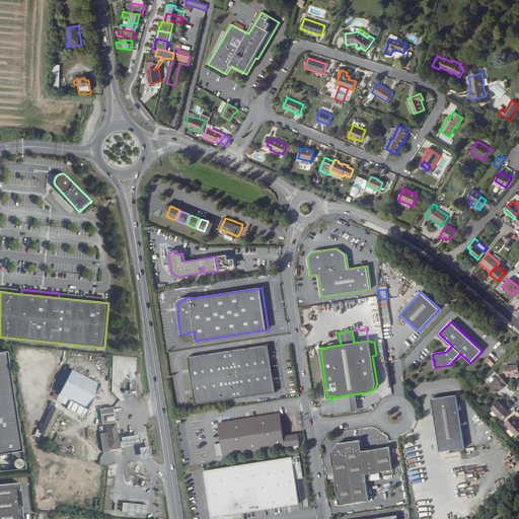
[(189,357),(196,404),(276,392),(269,345),(189,357)]
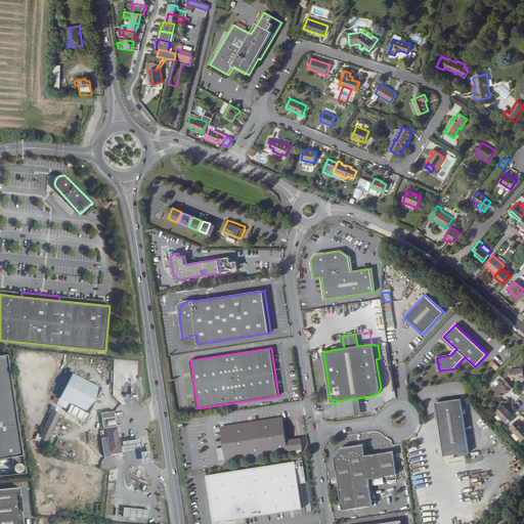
[(0,460),(11,459),(12,465),(24,463),(23,456),(7,355),(0,356),(0,460)]
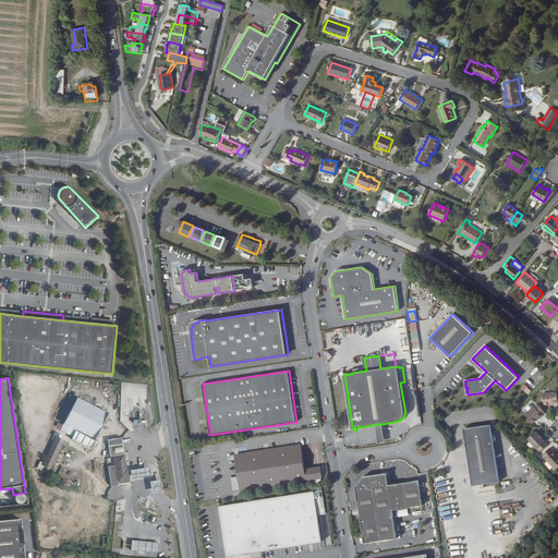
[(520,387),(528,395),(531,390),(524,384),(520,387)]
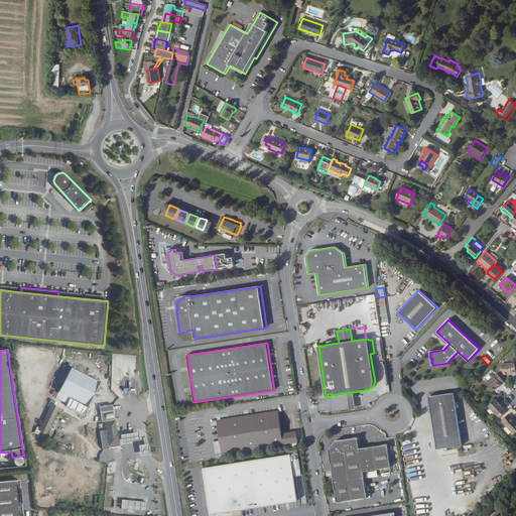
[(513,361),(502,363),(502,365),(499,368),(503,370),(503,372),(507,372),(507,371),(510,371),(515,370),(513,361)]
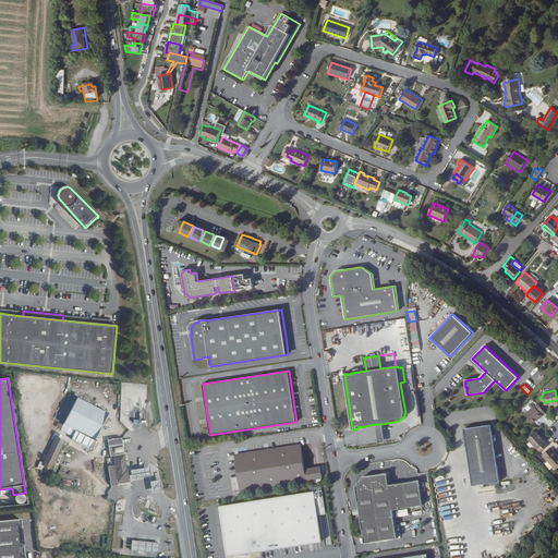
[(91,450),(109,414),(76,399),(63,424),(77,432),(72,440),(91,450)]
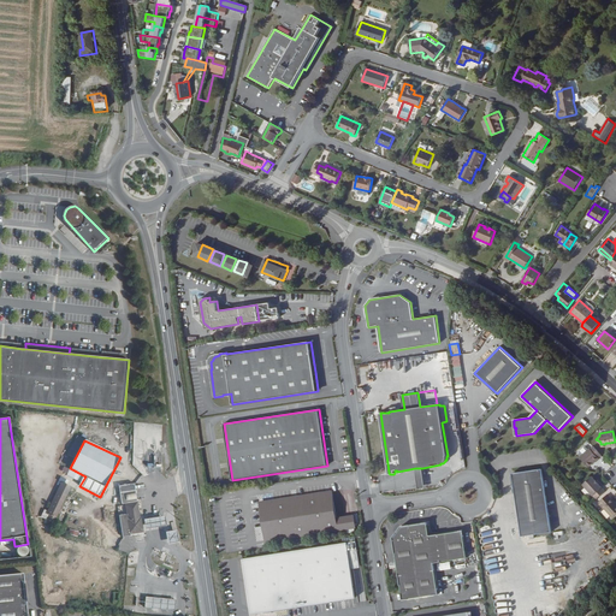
[(596,461),(596,462),(599,458),(599,457),(602,455),(593,446),(591,449),(590,448),(580,457),(588,467),(593,463),(596,461)]
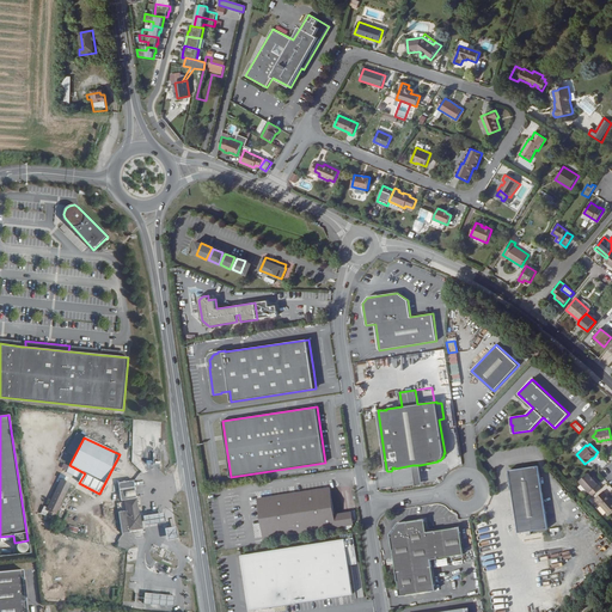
[(422,484),(420,465),(412,465),(415,485),(422,484)]
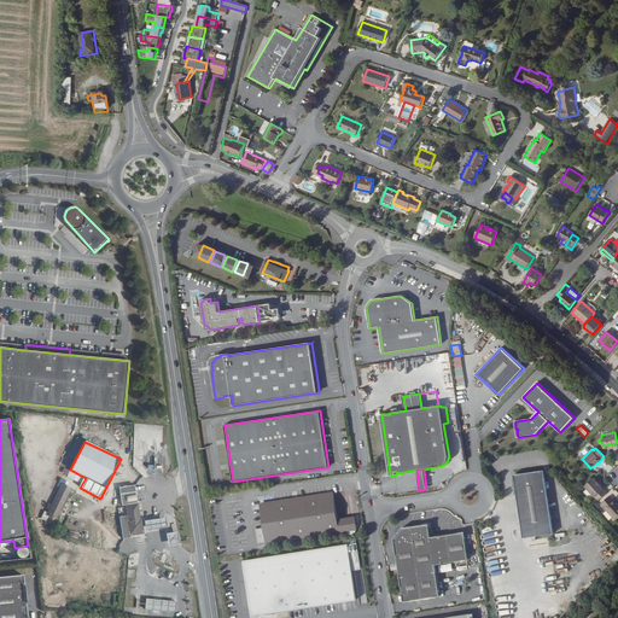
[(518,474),(514,479),(522,525),(552,520),(544,470),(518,474)]
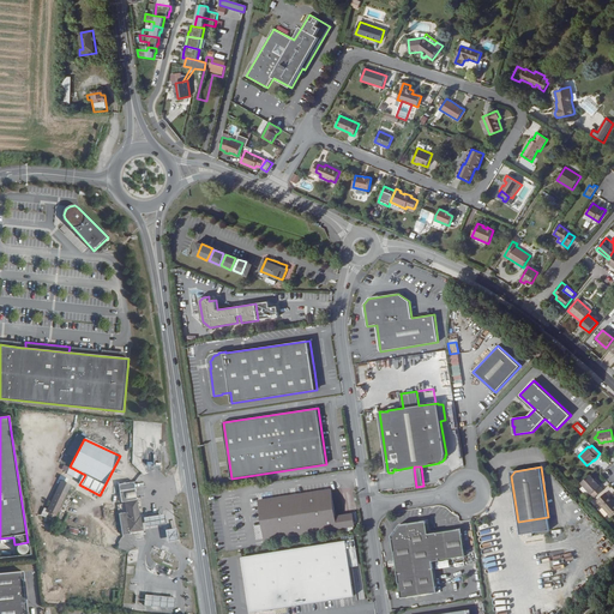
[(590,475),(583,482),(596,497),(605,489),(590,475)]
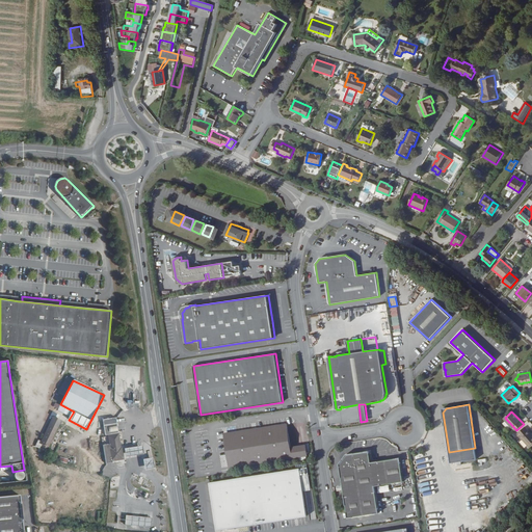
[(57,417),(49,414),(41,431),(38,430),(35,437),(46,443),(57,417)]
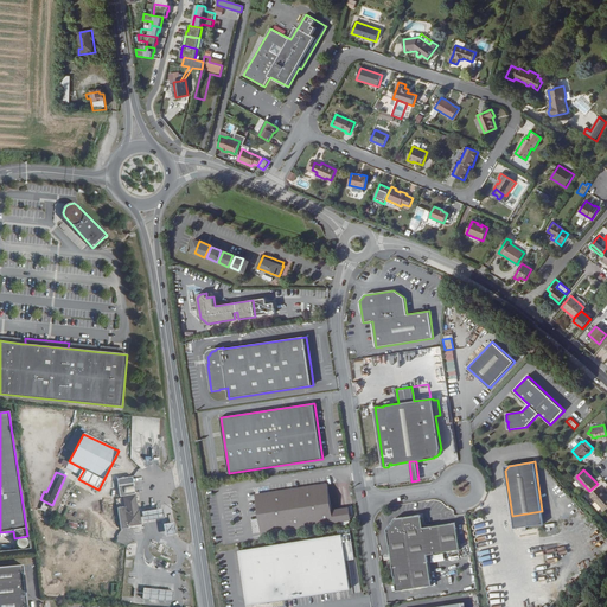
[(116,483),(119,496),(134,493),(133,480),(132,477),(116,479),(116,483)]
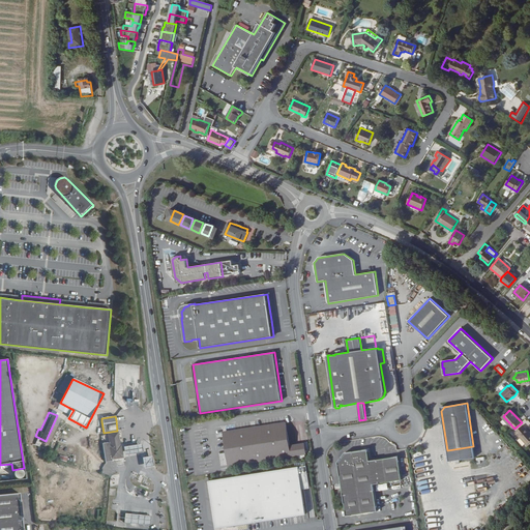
[(228,458),(229,465),(306,453),(305,446),(297,447),(297,445),(290,446),(286,423),(227,432),(231,457),(228,458)]
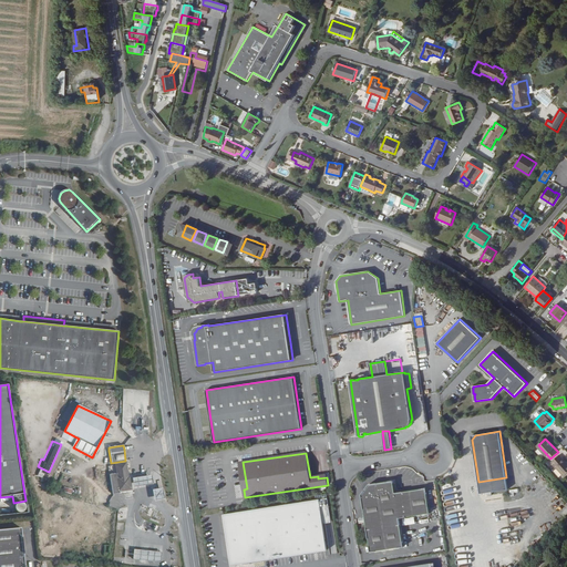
[(565,476),(566,475),(566,474),(566,462),(562,457),(554,464),(565,476)]
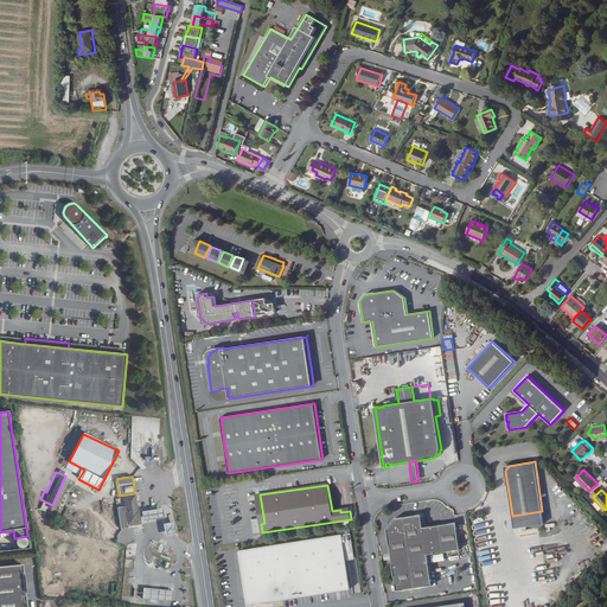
[(140,511),(138,496),(125,497),(126,506),(120,506),(122,526),(123,526),(125,529),(132,528),(131,524),(141,523),(140,511)]
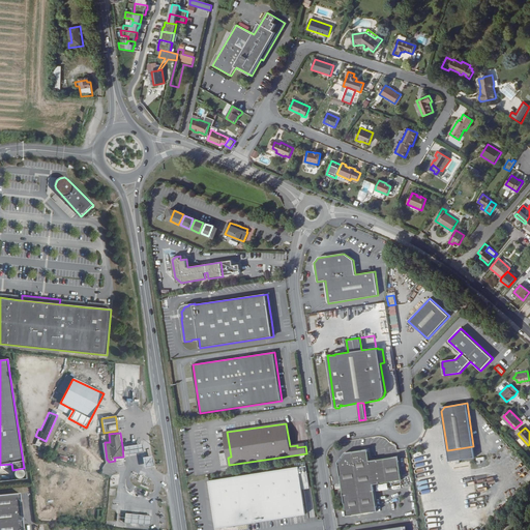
[(143,444),(122,446),(123,457),(144,454),(143,444)]
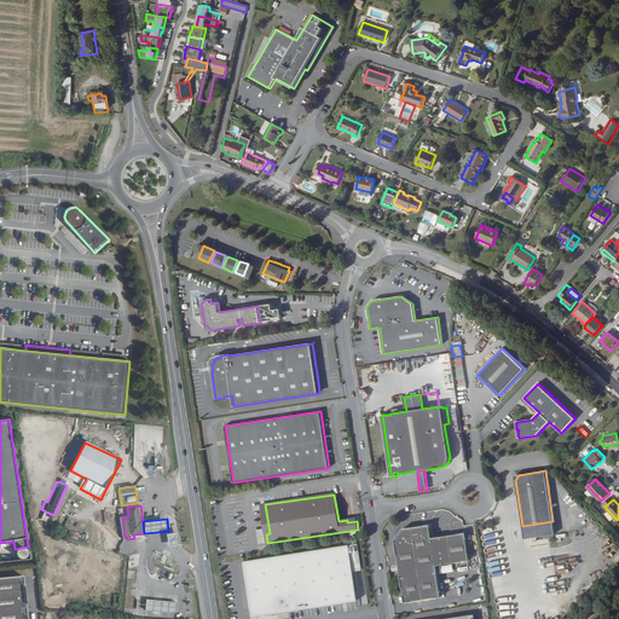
[(553,521),(522,526),(524,534),(554,530),(553,521)]
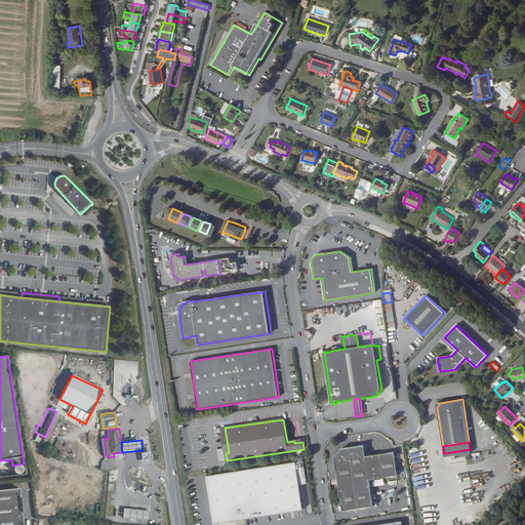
[(334,458),(342,512),(373,507),(369,480),(398,476),(395,452),(365,456),(364,445),(341,448),(334,458)]
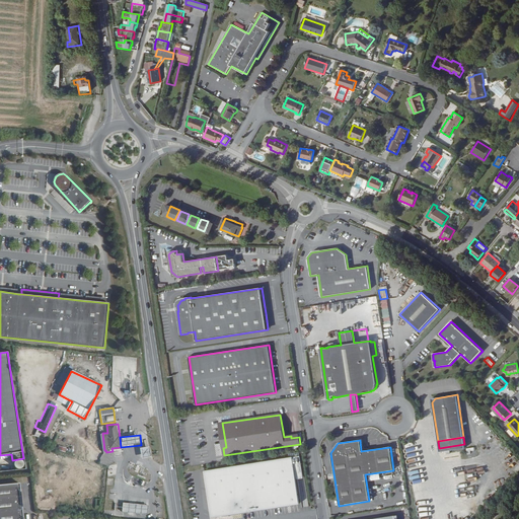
[(152,456),(151,447),(141,448),(142,458),(152,456)]
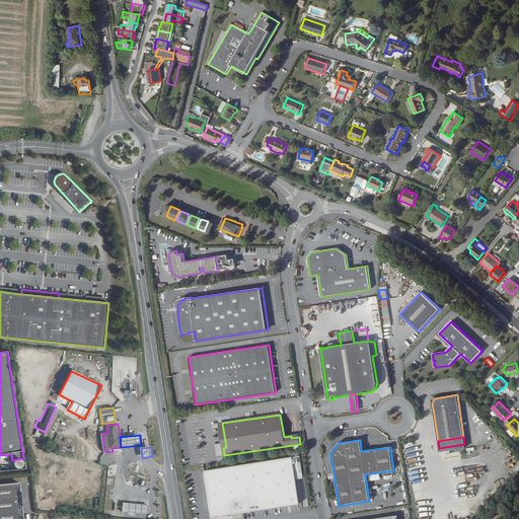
[(300,457),(206,471),(211,509),(217,517),(300,502),(295,478),(302,475),(300,457)]
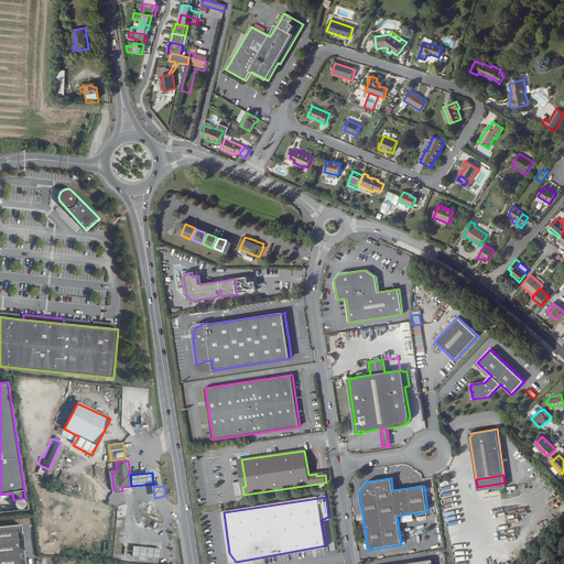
[(14,503),(14,506),(14,507),(15,509),(18,510),(19,510),(21,510),(22,510),(23,509),(24,508),(25,506),(25,505),(25,502),(24,501),(22,500),(21,499),(19,499),(18,500),(17,501),(15,502),(14,503)]
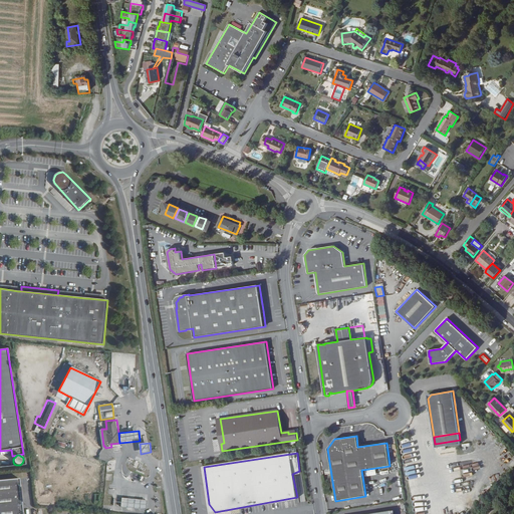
[(498,465),(495,466),(495,468),(490,469),(492,475),(498,474),(497,472),(500,471),(498,465)]
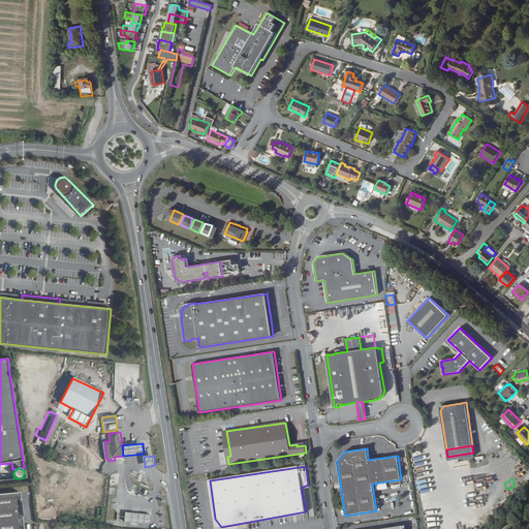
[(149,497),(151,490),(137,485),(135,493),(149,497)]
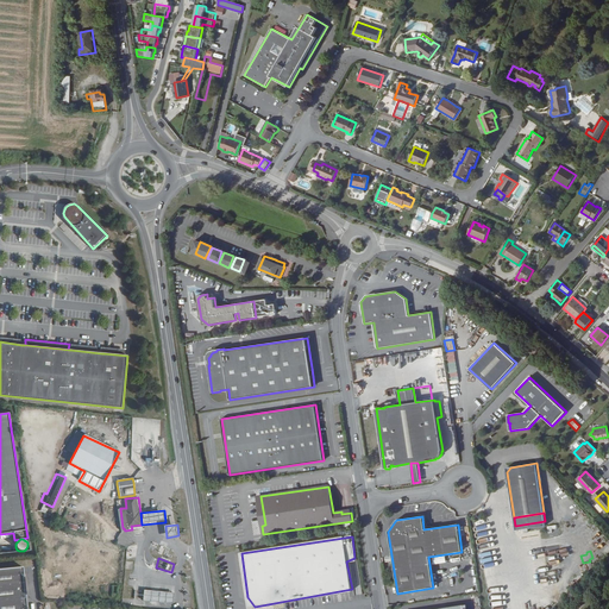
[(26,608),(23,566),(0,569),(0,608),(26,608)]
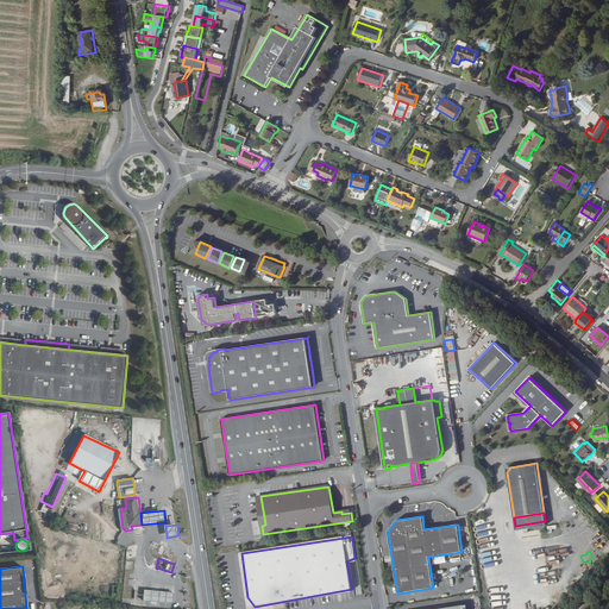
[(148,603),(149,591),(127,590),(126,601),(148,603)]
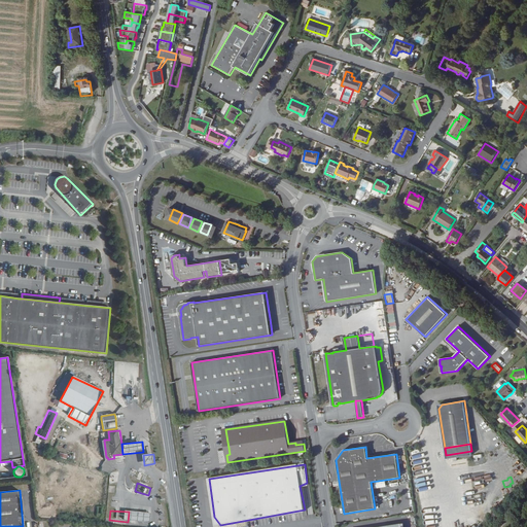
[(148,524),(149,514),(135,512),(134,522),(148,524)]
